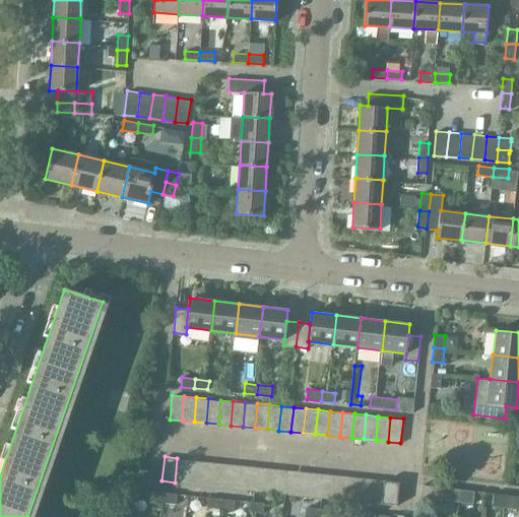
[(186,483),(189,459),(177,458),(175,482),(186,483)]
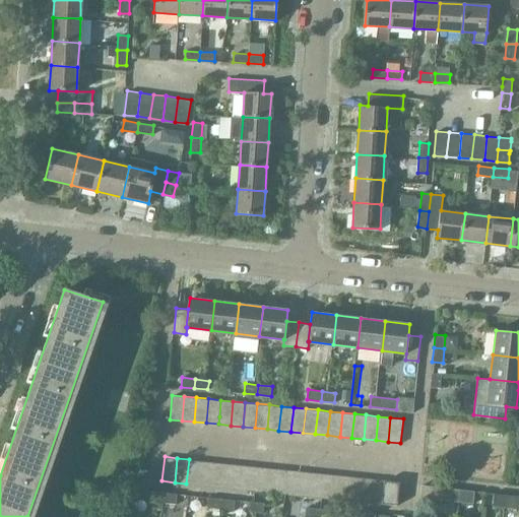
[(198,485),(201,460),(189,459),(186,483),(198,485)]
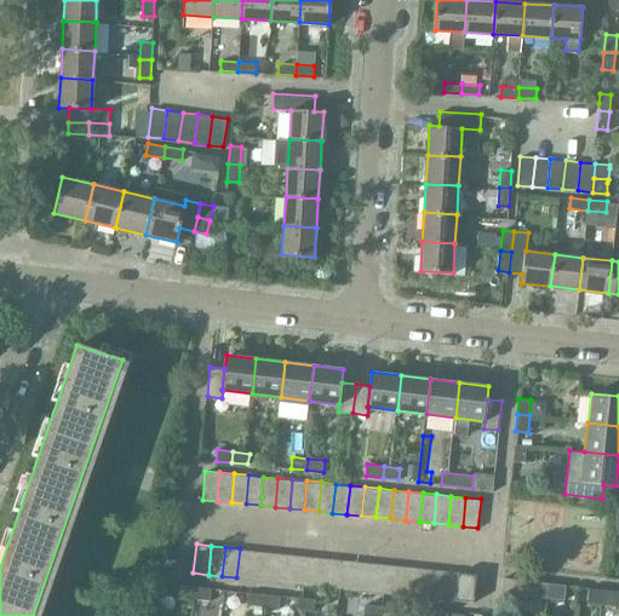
[(251,579),(254,550),(240,548),(236,577),(251,579)]
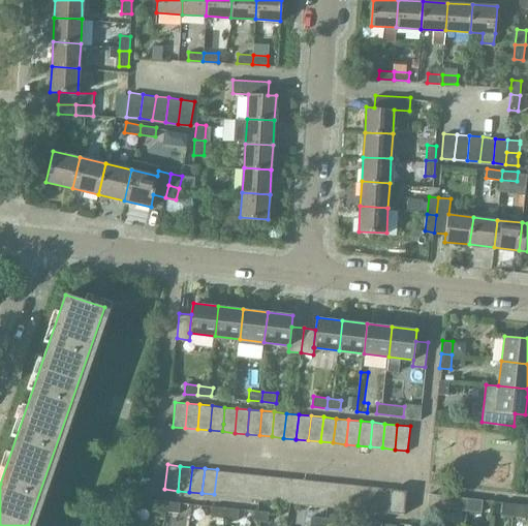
[(226,496),(229,471),(217,469),(214,494),(226,496)]
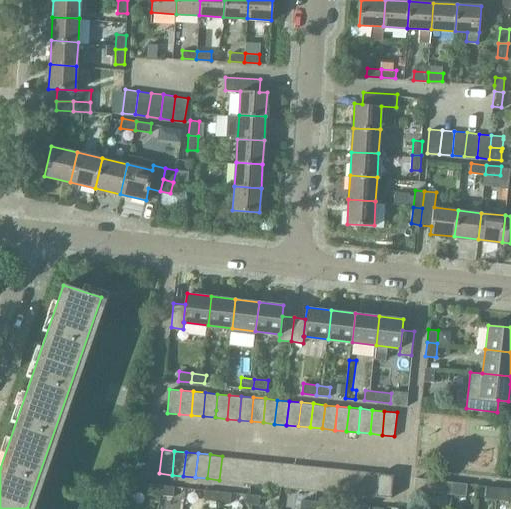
[(231,481),(234,457),(222,456),(219,480),(231,481)]
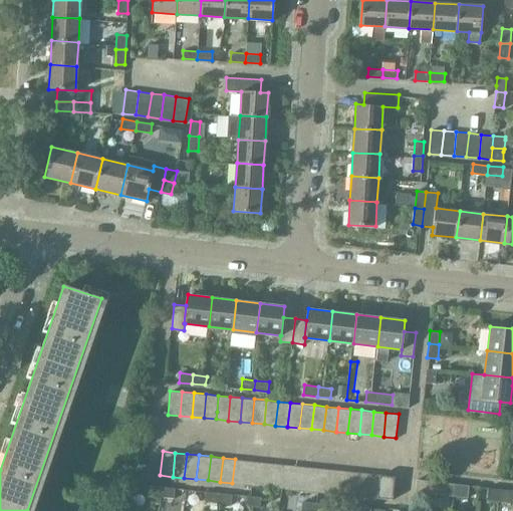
[(244,484),(247,460),(235,459),(232,483),(244,484)]
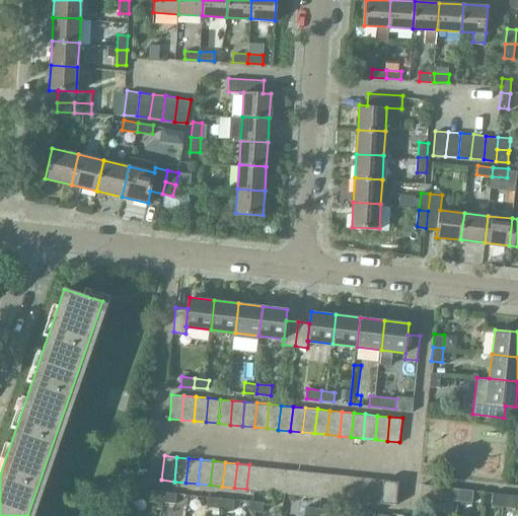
[(259,490),(262,466),(249,464),(246,489),(259,490)]
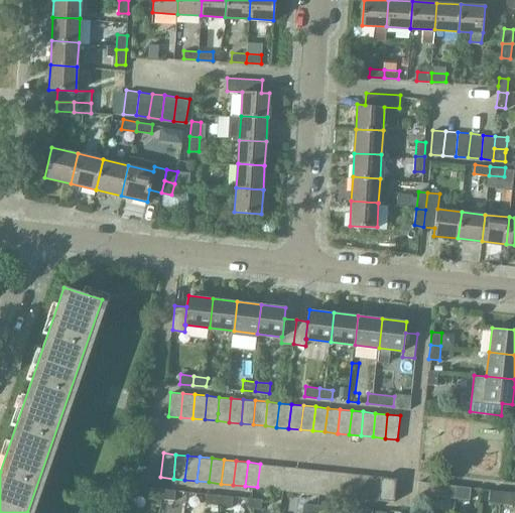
[(269,489),(272,465),(260,464),(257,487),(269,489)]
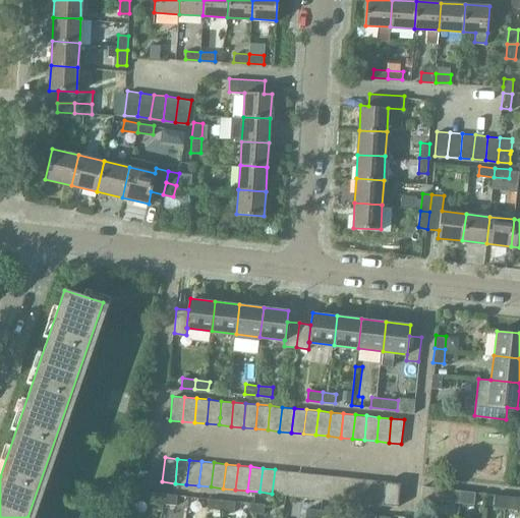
[(284,495),(287,470),(275,469),(272,494),(284,495)]
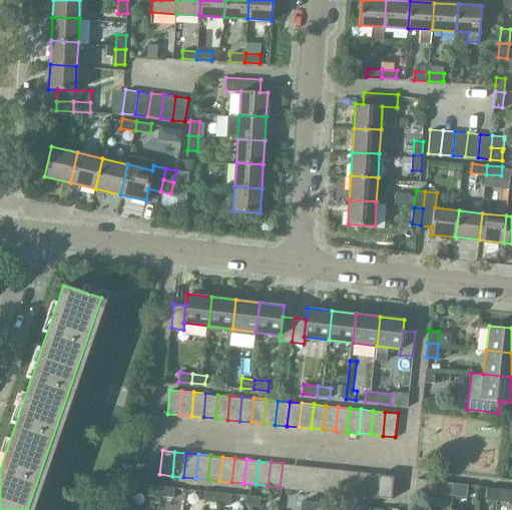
[(292,488),(295,464),(283,463),(280,487),(292,488)]
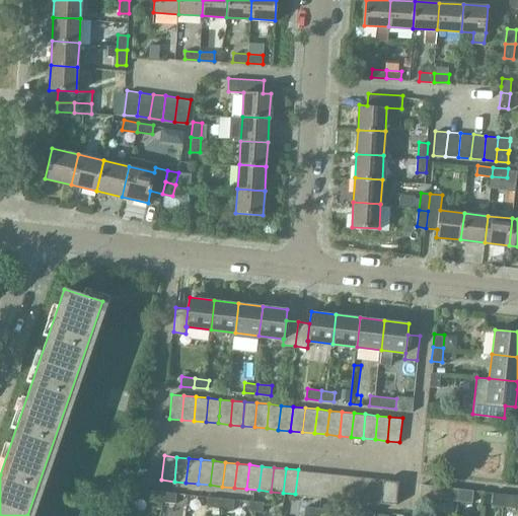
[(307,495),(310,470),(298,469),(295,494),(307,495)]
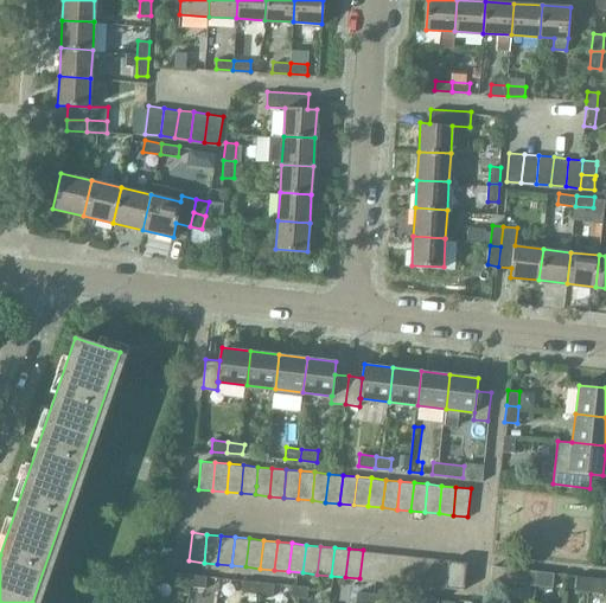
[(374,581),(376,552),(363,550),(359,578),(374,581)]
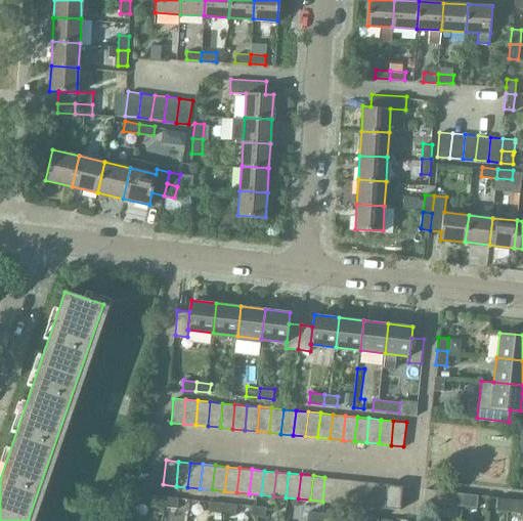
[(335,503),(337,478),(324,477),(322,502),(335,503)]
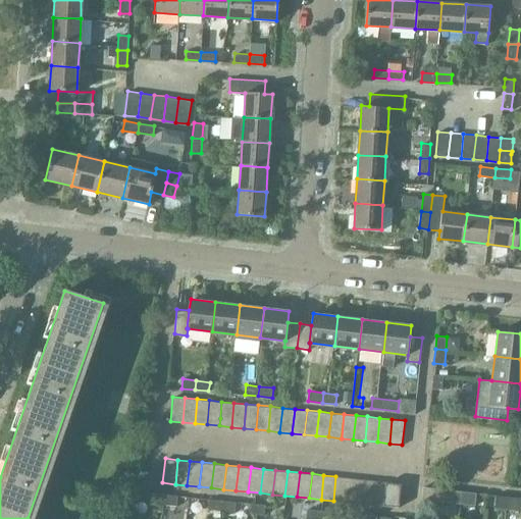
[(346,502),(348,477),(335,476),(333,501),(346,502)]
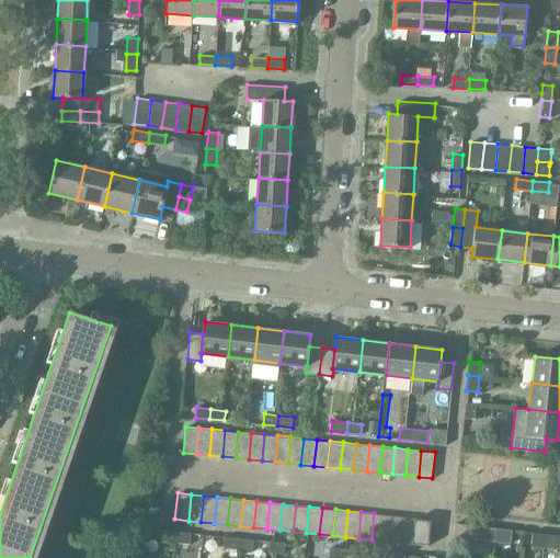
[(385,541),(387,514),(374,513),(372,539),(385,541)]
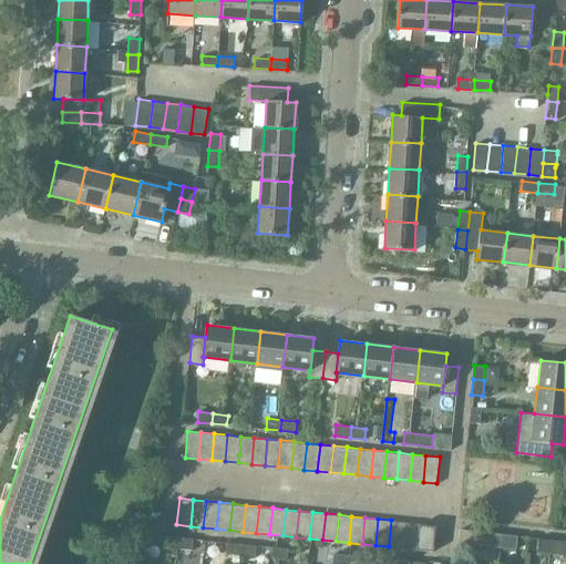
[(402,549),(404,522),(391,520),(389,546),(402,549)]
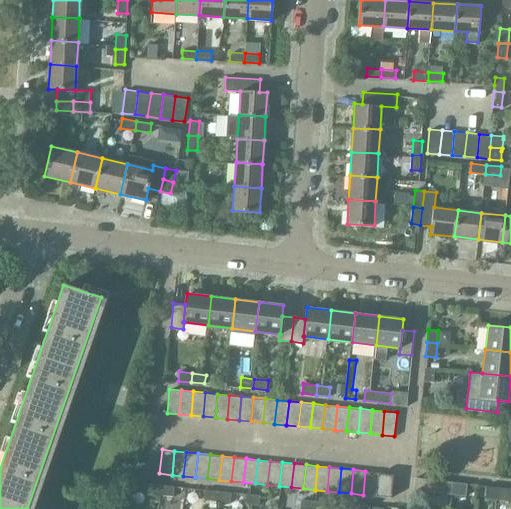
[(375,496),(378,472),(365,471),(363,495),(375,496)]
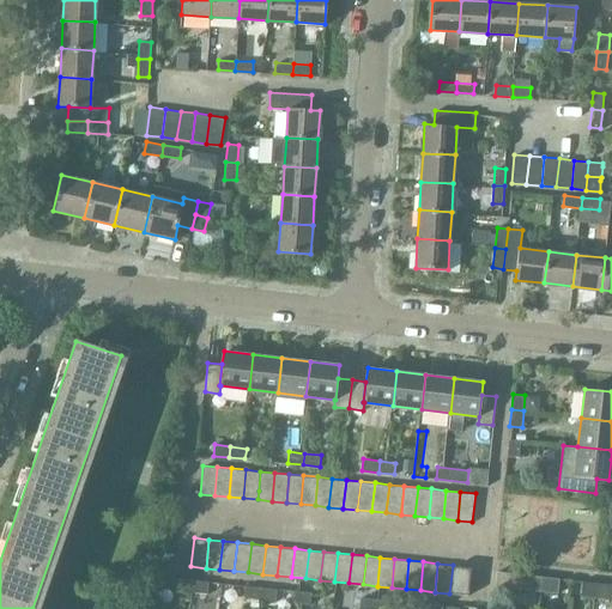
[(453,566),(450,594),(468,595),(471,567),(453,566)]
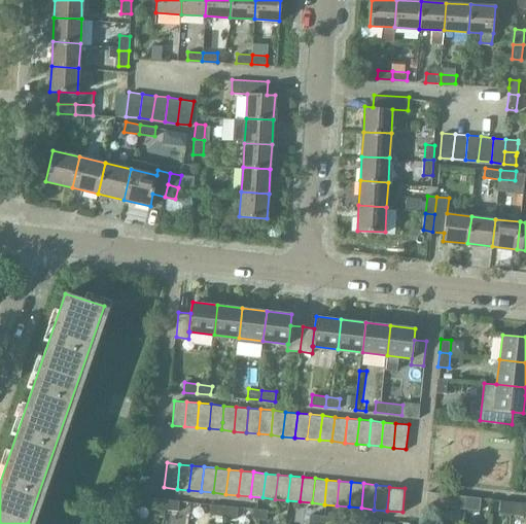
[(426,503),(467,508),(468,495),(427,491),(426,503)]
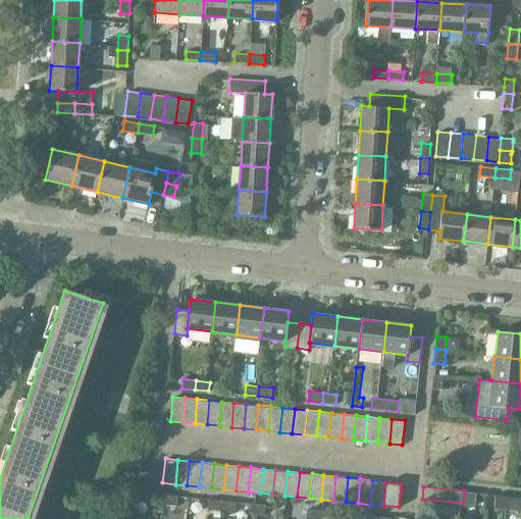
[(463,503),(475,505),(476,492),(464,490),(463,503)]
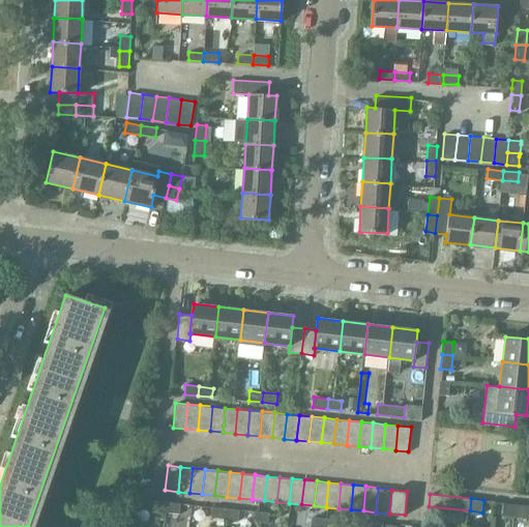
[(151,510),(166,511),(166,501),(152,500),(151,510)]
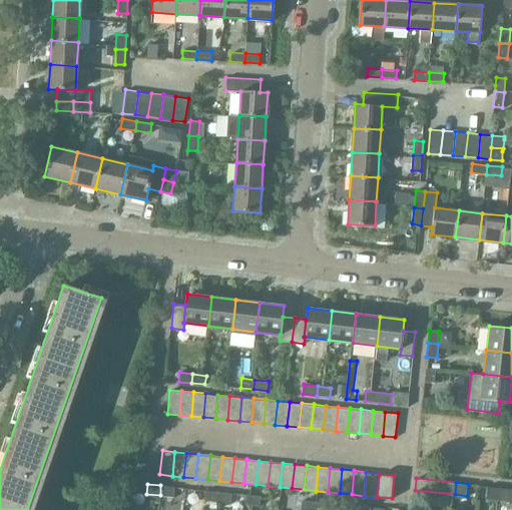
[(160,485),(160,495),(173,496),(174,487),(160,485)]
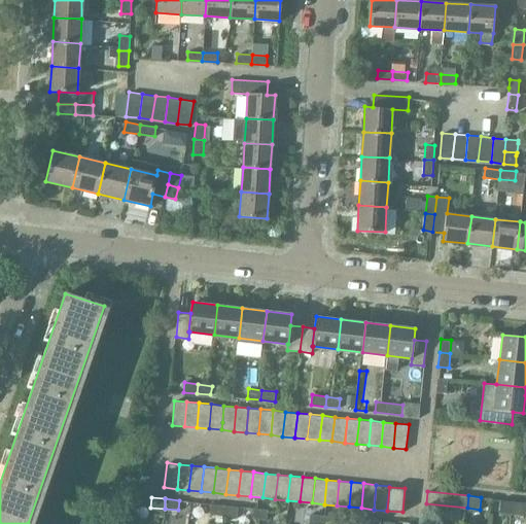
[(499,512),(512,513),(513,500),(501,499),(499,512)]
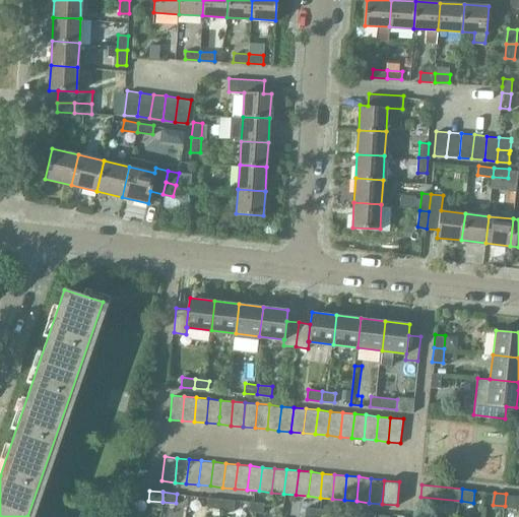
[(506,494),(505,506),(517,508),(518,496),(506,494)]
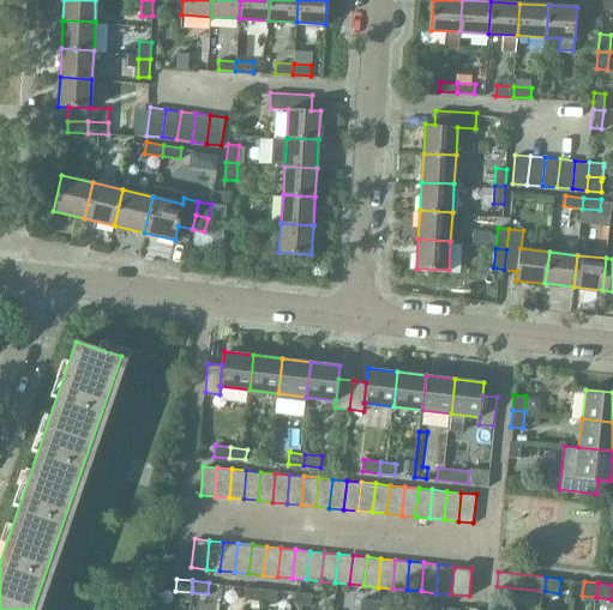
[(244,598),(262,599),(263,587),(245,586),(244,598)]
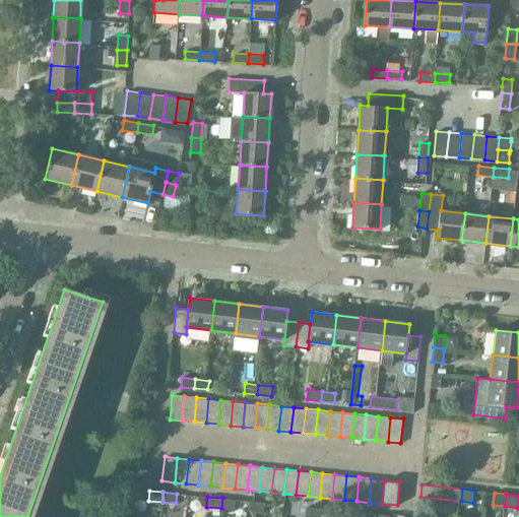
[(222,498),(221,508),(234,509),(235,500),(222,498)]
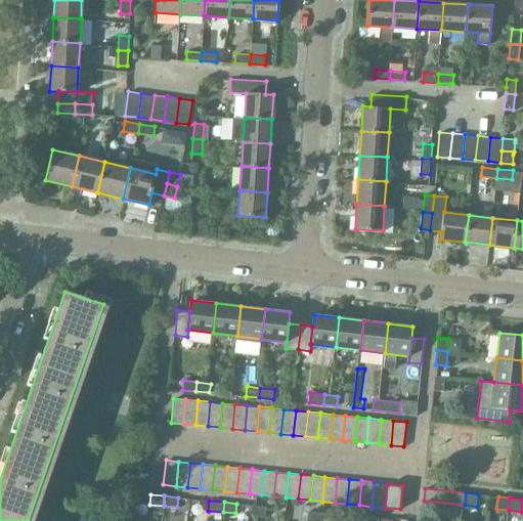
[(265,507),(252,506),(251,515),(265,516),(265,507)]
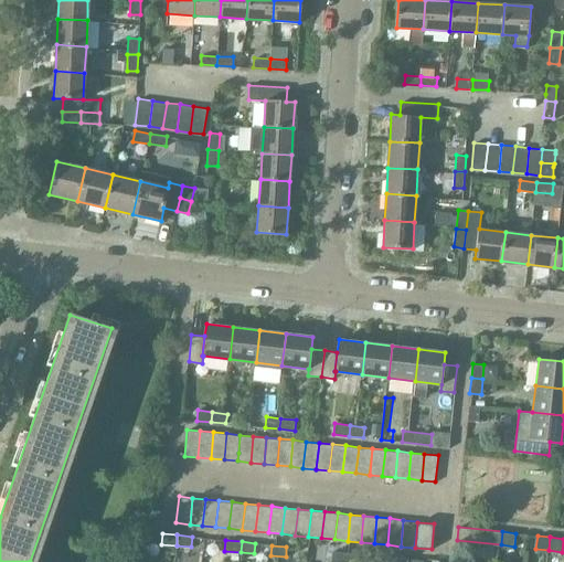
[(331,561),(337,561),(346,561),(347,552),(332,551),(331,561)]
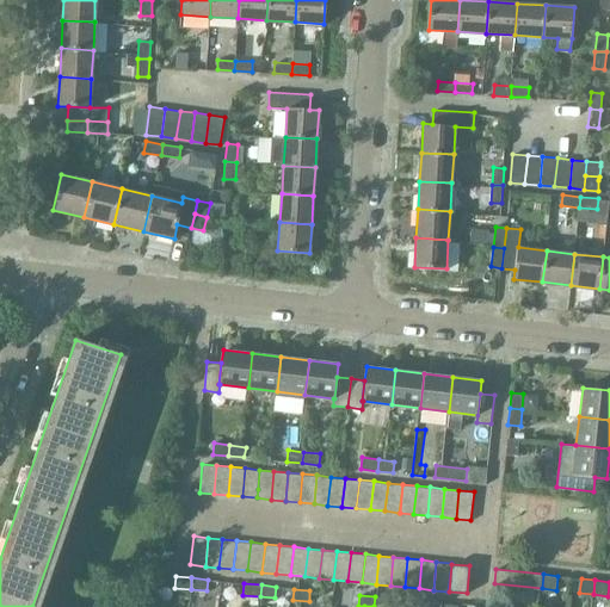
[(375,596),(374,606),(390,606),(392,598),(375,596)]
